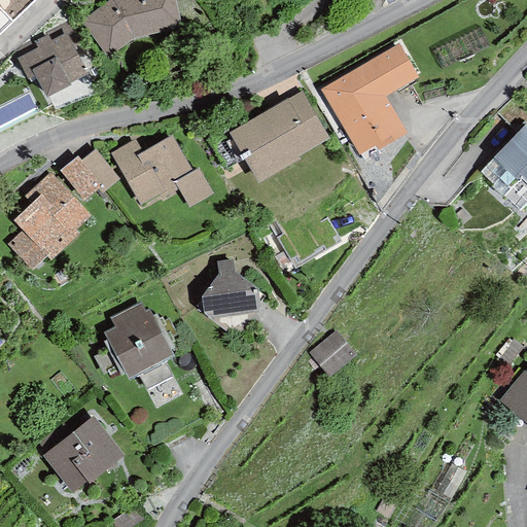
[(108,0),(82,22),(107,57),(134,39),(182,29),(174,0),(108,0)]
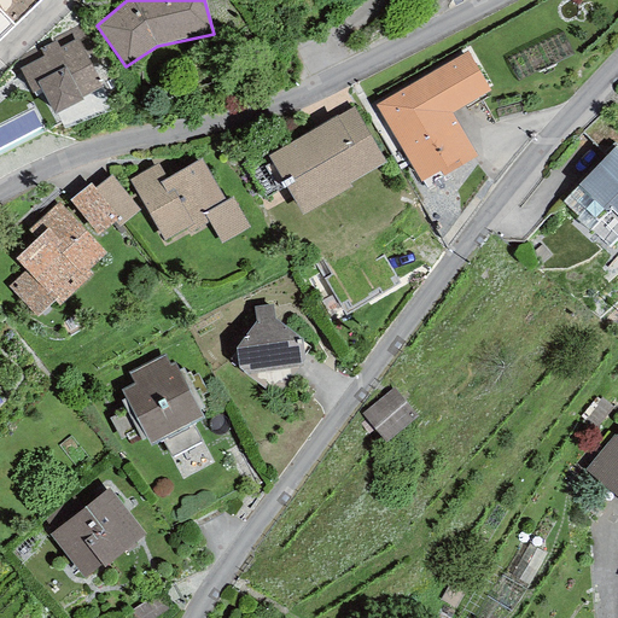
[(85,36),(79,27),(54,38),(56,41),(39,48),(44,56),(19,69),(31,93),(40,89),(53,115),(85,100),(81,97),(101,86),(86,56),(98,50),(89,34),(85,36)]
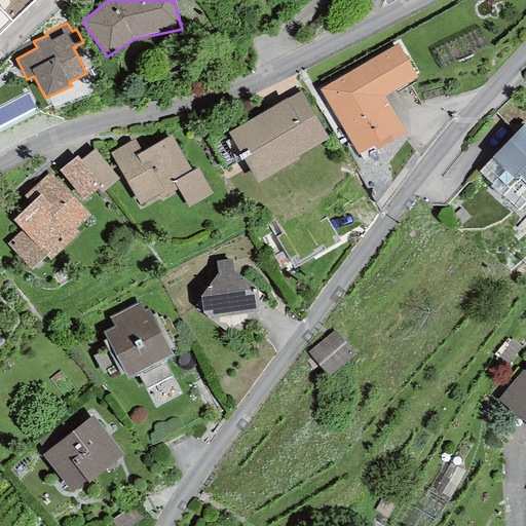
[(320,89),(358,155),(374,146),(376,150),(406,133),(384,97),(417,77),(398,44),(320,89)]
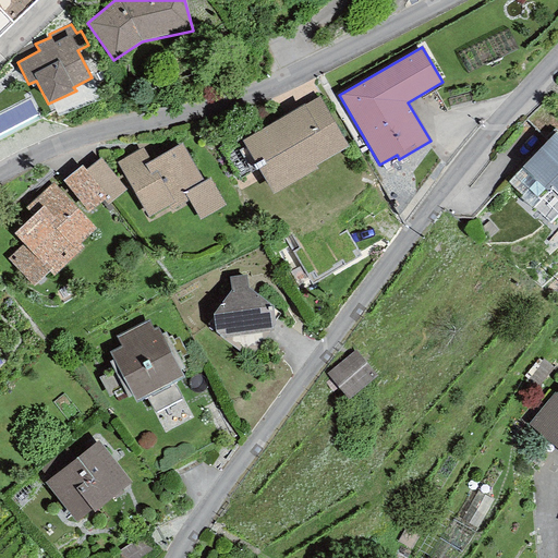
[(242,141),(273,193),(315,168),(313,166),(347,146),(318,96),(242,141)]
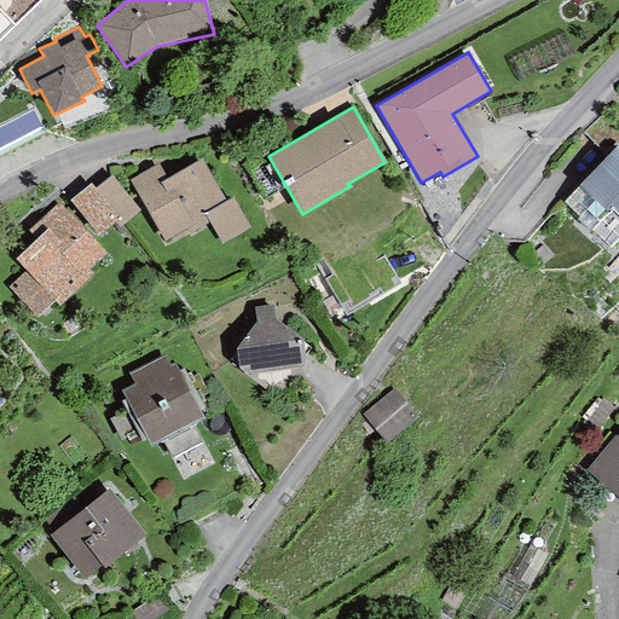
[(618,150),(617,149),(565,202),(591,229),(611,247),(618,237),(618,150)]
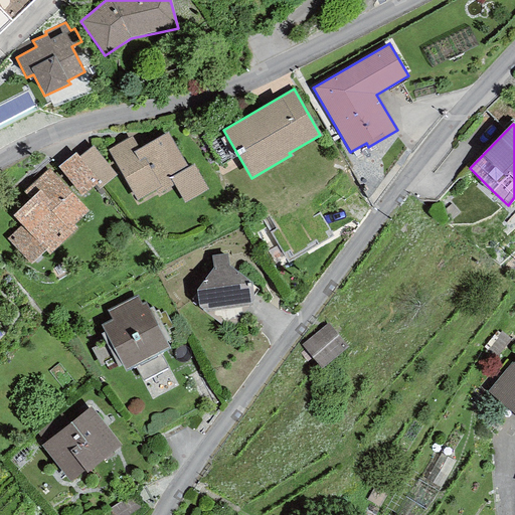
[(131,136),(108,149),(137,199),(155,190),(158,195),(174,186),(183,202),(208,190),(194,165),(187,168),(167,133),(139,149),(131,136)]
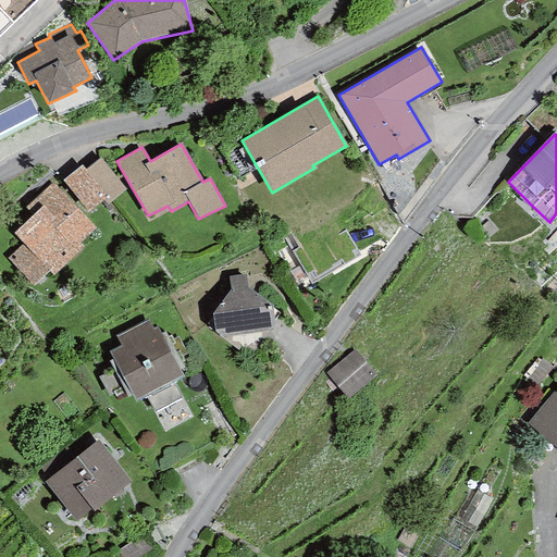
[(99,157),(85,170),(107,196),(102,199),(107,205),(126,189),(99,157)]
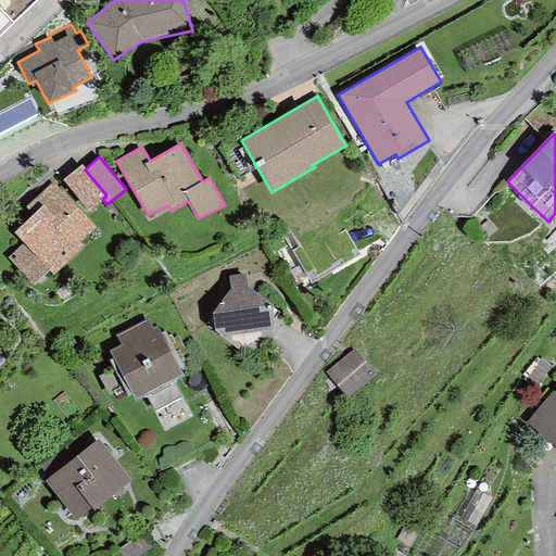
[(88,211),(106,196),(85,169),(80,165),(62,180),(88,211)]
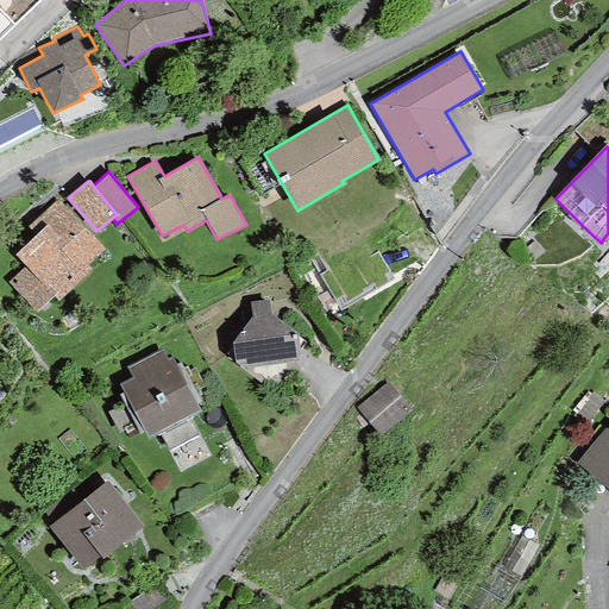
[(106,250),(58,199),(27,227),(36,236),(13,256),(25,268),(7,283),(36,313),(54,296),(58,301),(92,270),(88,265),(106,250)]
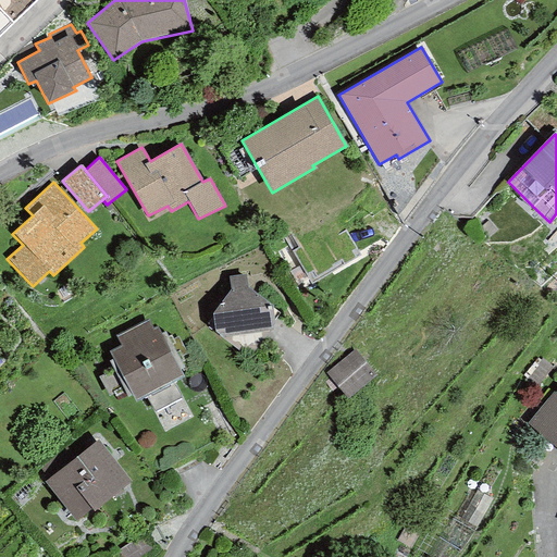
[(257,350),(272,330),(272,326),(274,323),(272,305),(247,287),(246,274),(229,276),(231,289),(212,313),(214,332),(237,350),(257,350)]
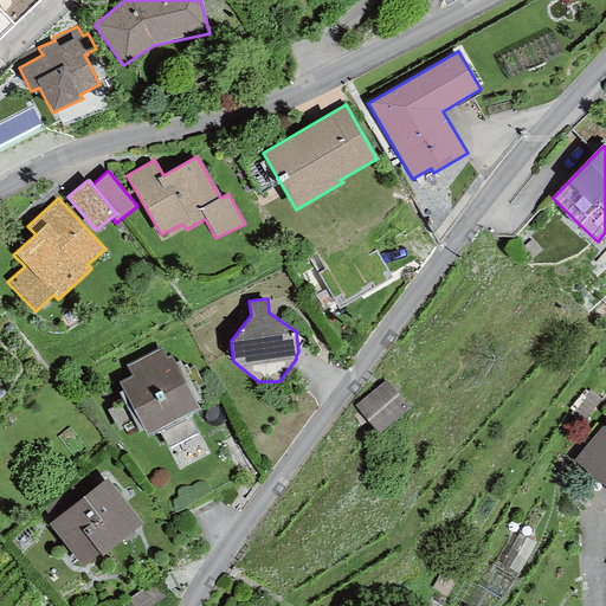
[(118,382),(147,436),(198,408),(195,401),(200,400),(180,361),(175,363),(171,356),(166,358),(161,348),(126,366),(131,376),(118,382)]
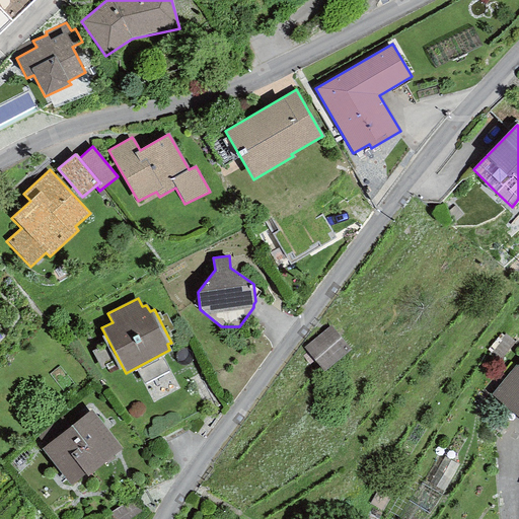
[(348,349),(328,325),(302,347),(321,370),(348,349)]
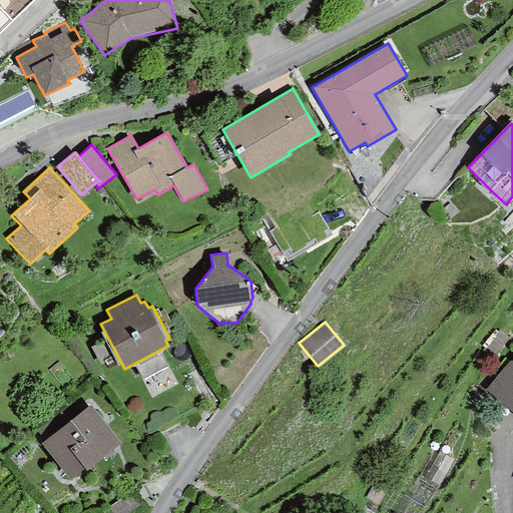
[(485,391),(512,413),(512,359),(511,362),(509,361),(485,391)]
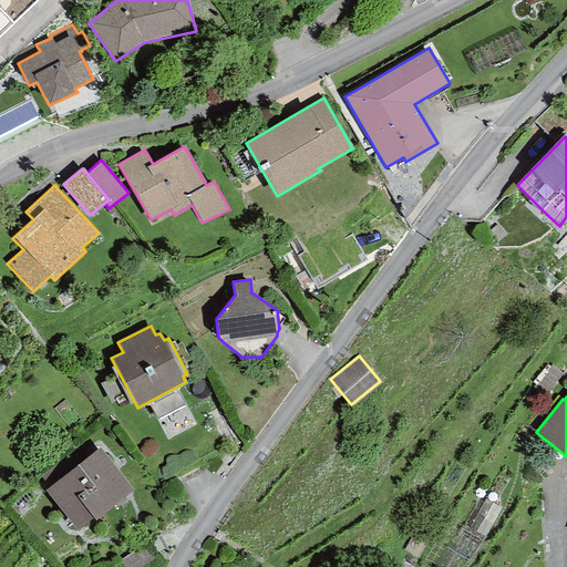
[(132,491),(100,447),(45,491),(78,531),(93,519),(95,521),(132,491)]
